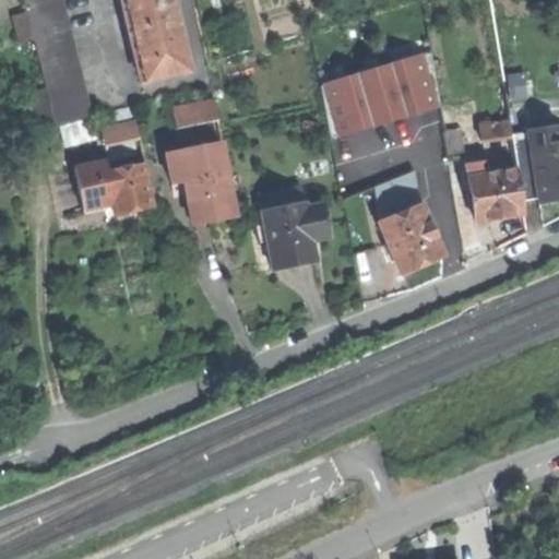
[(22,0),(54,126),(90,118),(60,0),(22,0)]
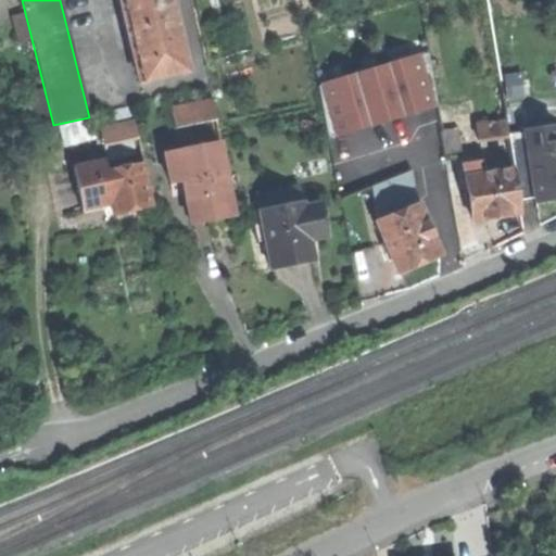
[(119,0),(127,28),(175,17),(171,0),(119,0)]
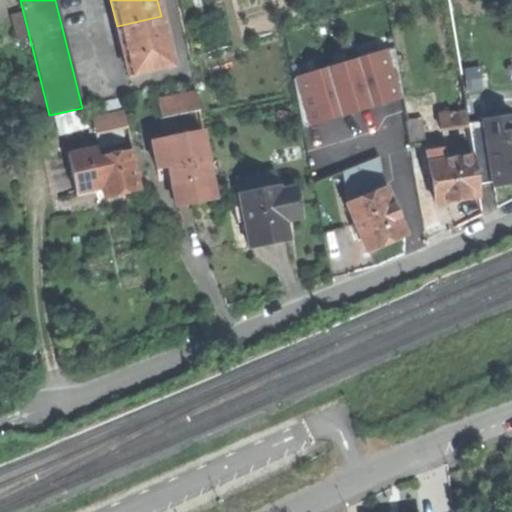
[(173,63),(161,16),(117,26),(129,74),(173,63)]
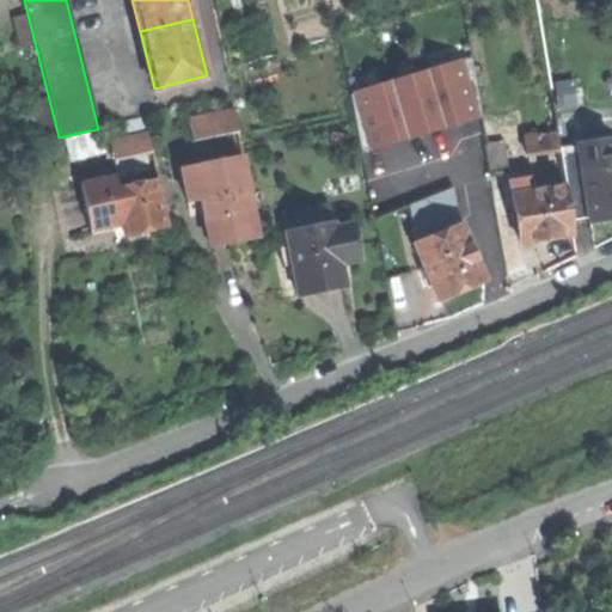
[(470,61),(352,86),(366,147),(483,122),(470,61)]
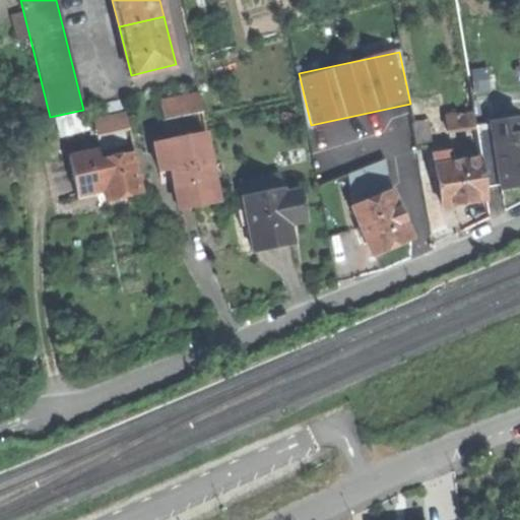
[(164,120),(203,113),(199,92),(159,101),(164,120)]
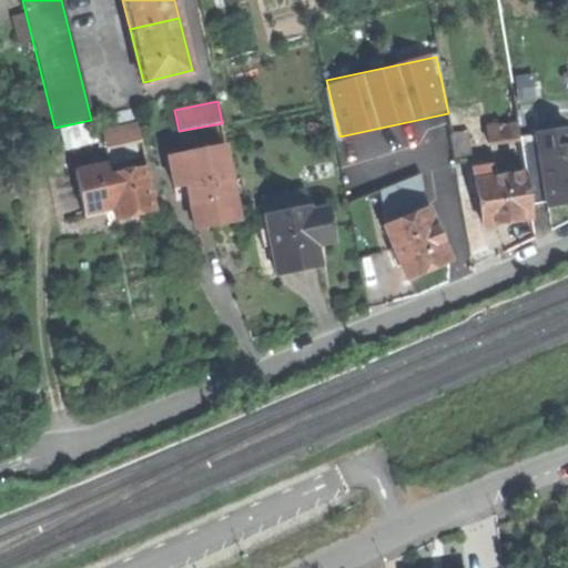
[(489,143),(519,138),(517,122),(487,128),(489,143)]
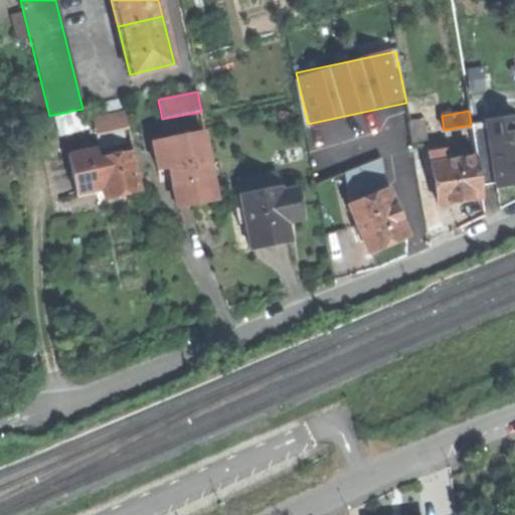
[(97,133),(129,126),(126,112),(94,119),(97,133)]
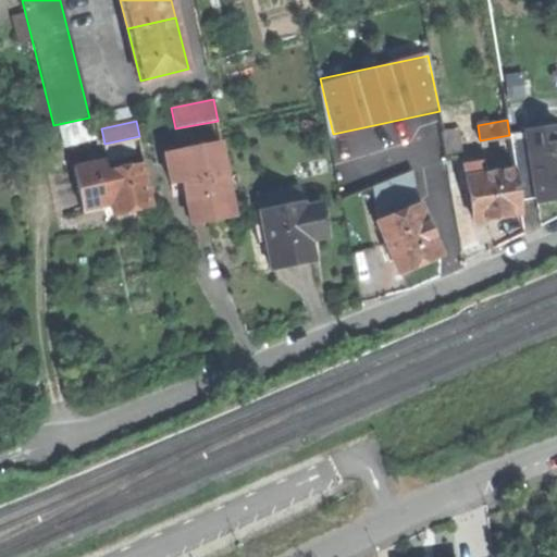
[(428,160),(446,157),(441,130),(441,124),(422,127),(428,160)]
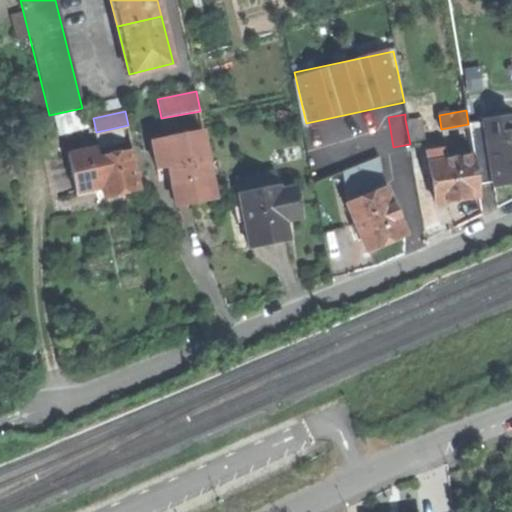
[(405,119),(410,144),(426,141),(422,116),(405,119)]
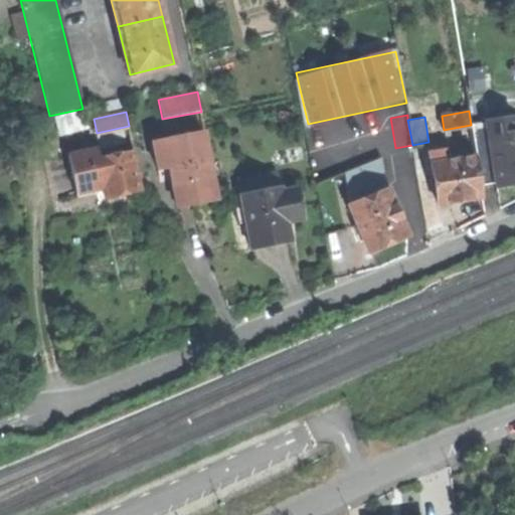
[(485,123),(488,138),(514,134),(511,119),(485,123)]
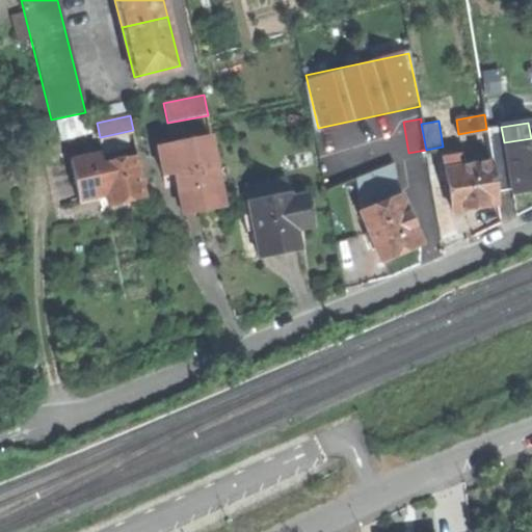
[(497,191),(511,188),(504,142),(501,127),(486,129),(491,161),(497,191)]
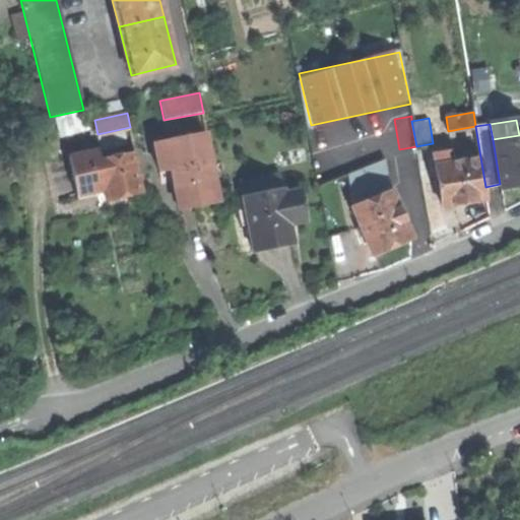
[(199,205),(219,201),(205,133),(166,141),(172,170),(180,209),(199,205)]
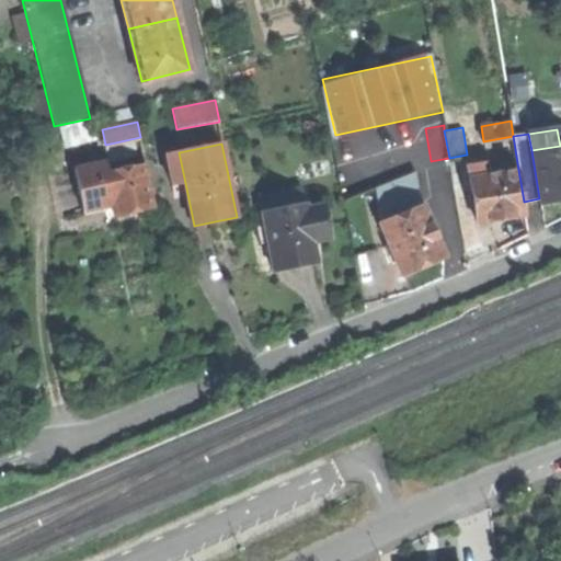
[(560,199),(560,145),(560,146),(531,150),(539,198),(540,203),(560,199)]
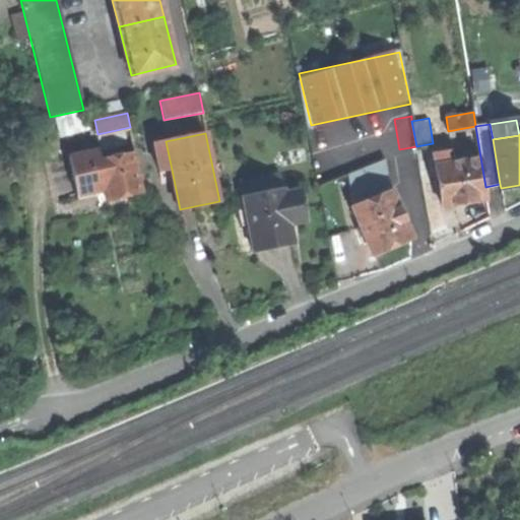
[(159,172),(172,170),(166,141),(153,143),(159,172)]
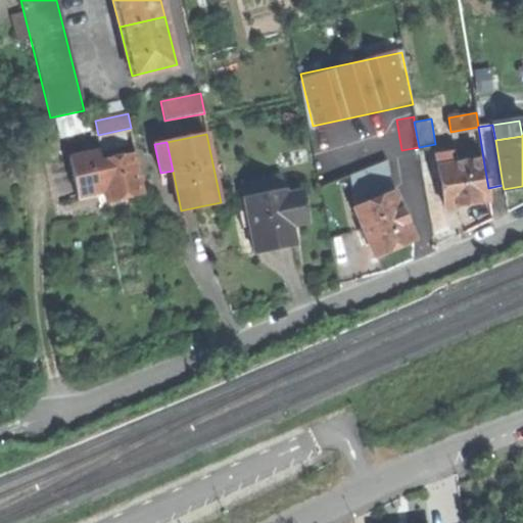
[(78,196),(104,190),(98,161),(100,161),(98,152),(69,158),(78,196)]
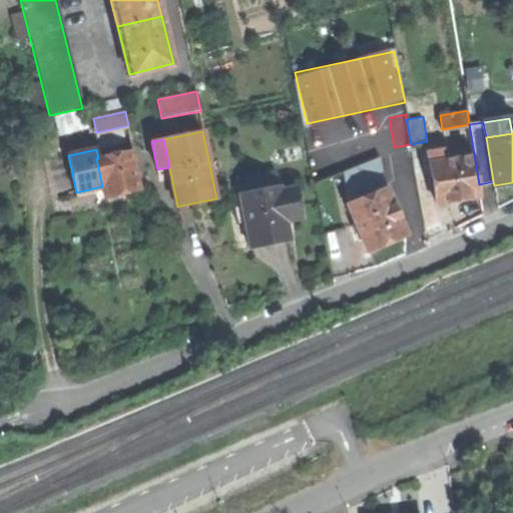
[(481,196),(479,184),(474,155),(448,160),(446,149),(428,152),(436,203),(458,199),(481,196)]
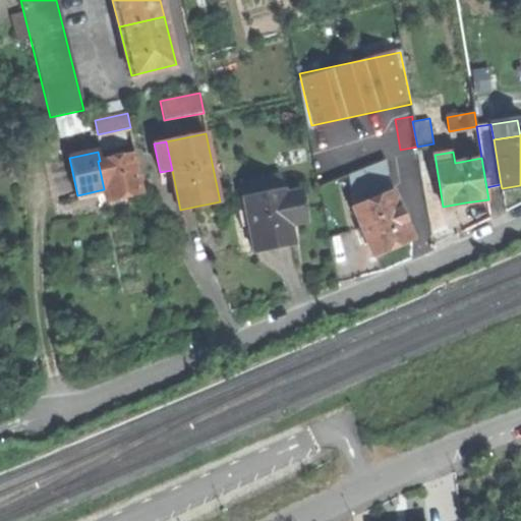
[(104,189),(106,200),(123,196),(140,192),(132,154),(100,161),(98,161),(104,189)]
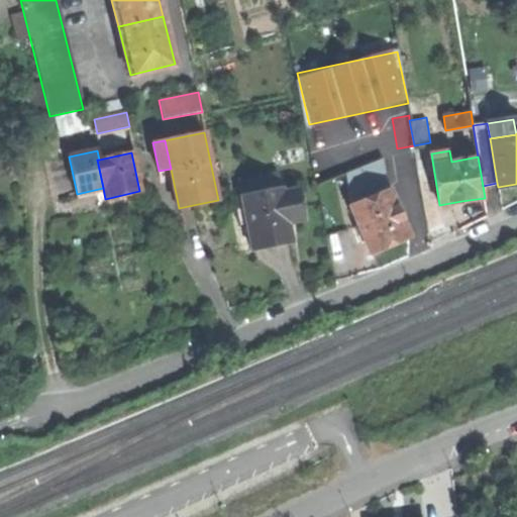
[(345,174),(351,207),(389,191),(383,159),(345,174)]
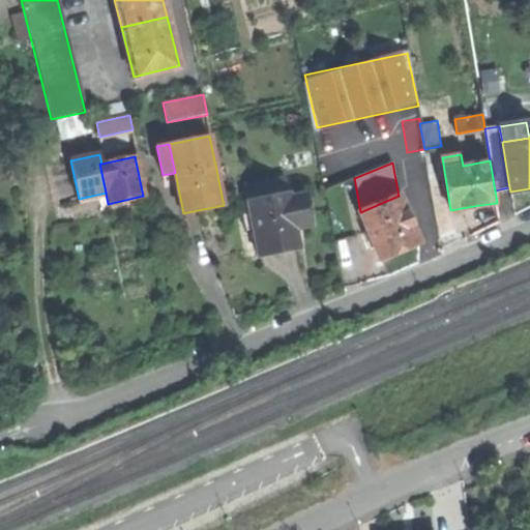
[(246,202),(258,255),(278,251),(298,246),(294,229),(292,219),(308,215),(303,194),(290,197),(289,194),(246,202)]
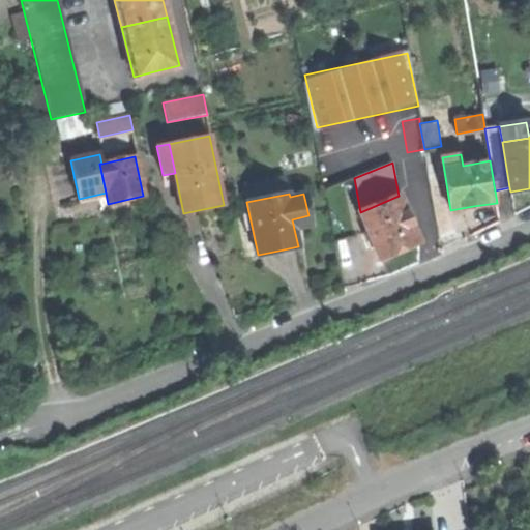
[(377,249),(380,259),(399,251),(418,242),(399,196),(360,212),(377,249)]
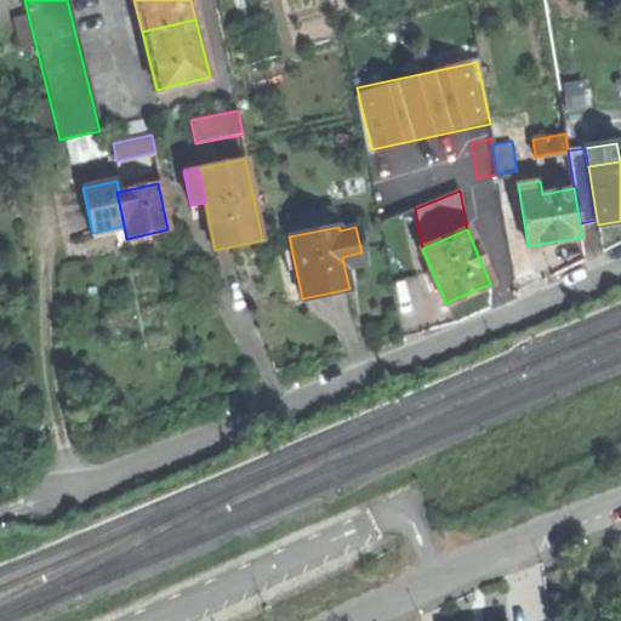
[(364,265),(362,252),(342,257),(345,268),(364,265)]
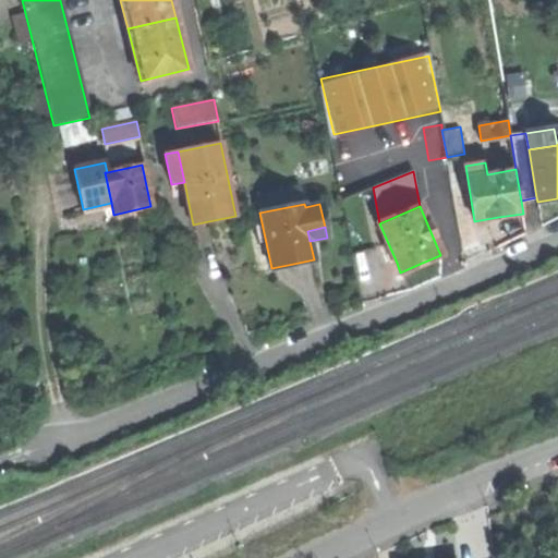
[(395,275),(400,273),(397,263),(390,266),(395,275)]
